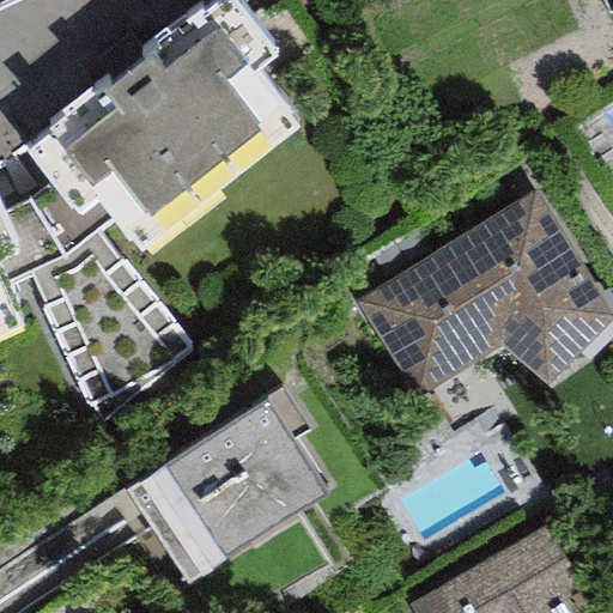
[(199,6),(140,53),(144,58),(111,84),(107,78),(48,125),(52,129),(26,151),(50,181),(98,240),(102,237),(108,232),(137,266),(315,121),(266,61),(279,50),(237,0),(213,0),(201,11),(199,6)]
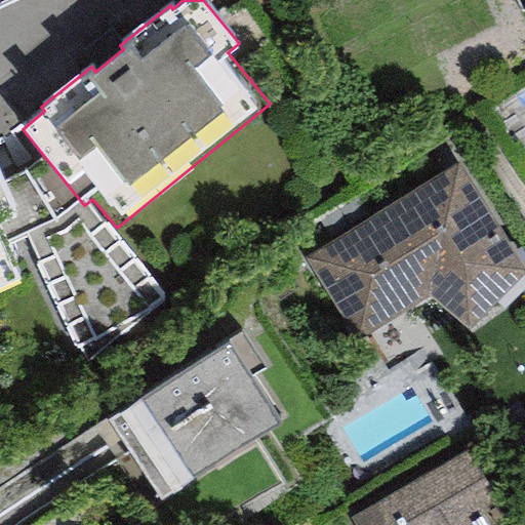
[(24,169),(0,178),(15,213),(6,217),(18,245),(25,240),(85,365),(164,300),(87,203),(84,205),(43,155),(24,169)]
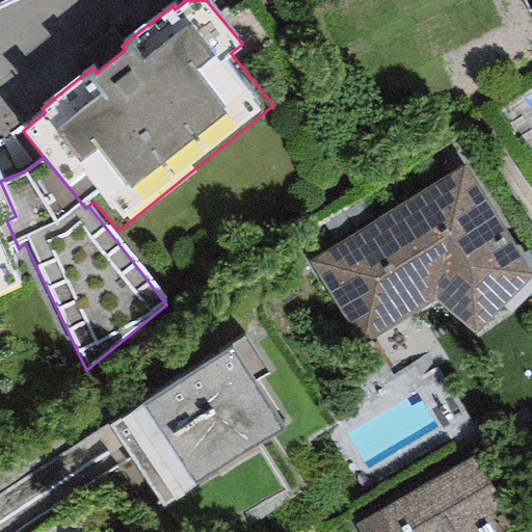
[(531,242),(480,171),(345,268),(392,333),(454,287),(478,320),(531,281),(531,242)]
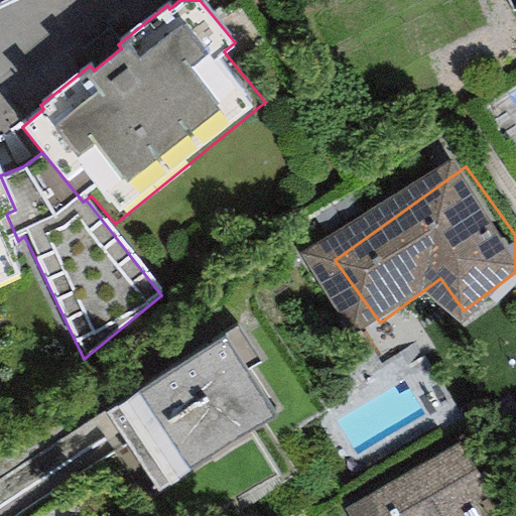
[(0,288),(32,274),(18,241),(6,214),(15,210),(0,175),(0,174),(0,288)]
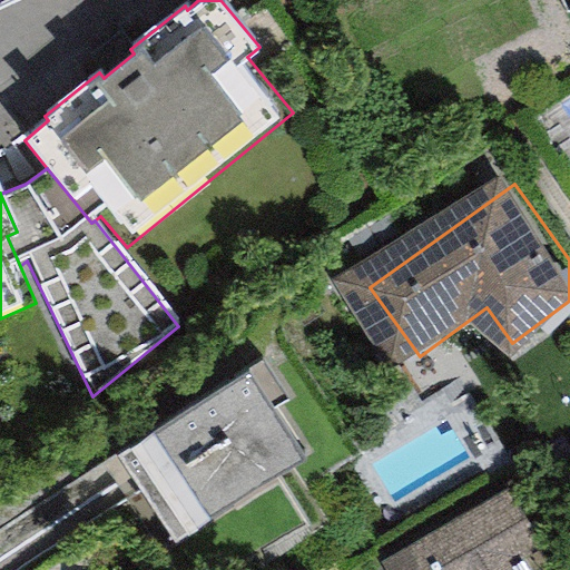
[(247,371),(116,457),(175,542),(304,460),(247,371)]
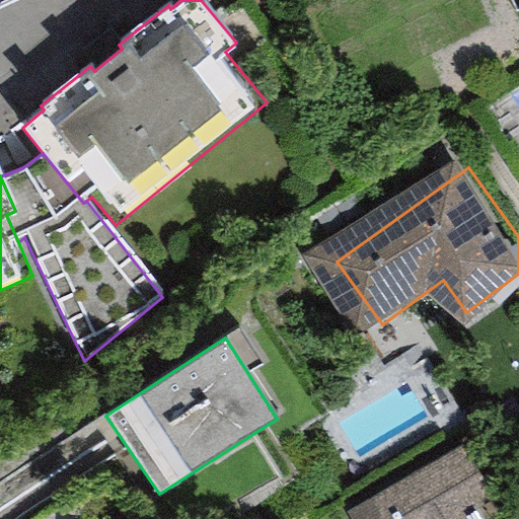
[(518,518),(518,511),(472,435),(356,505),(363,518),(518,518)]
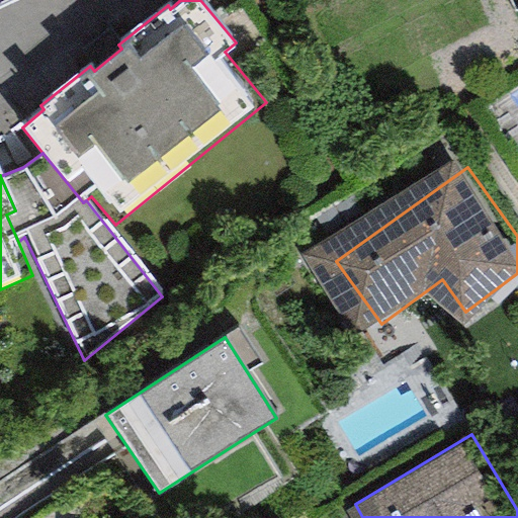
All buildings are outlined.
